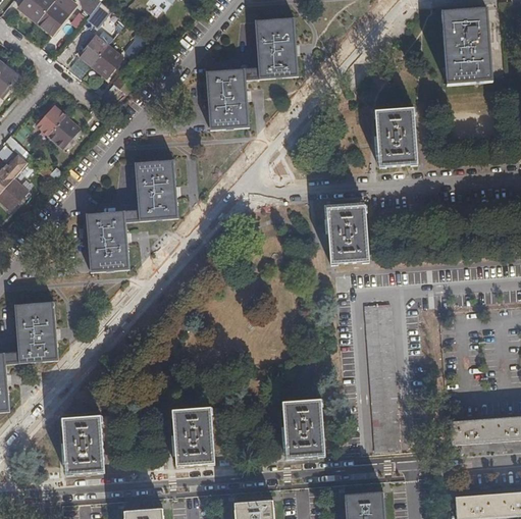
[(36,20),(52,0),(23,0),(18,6),(36,20)]
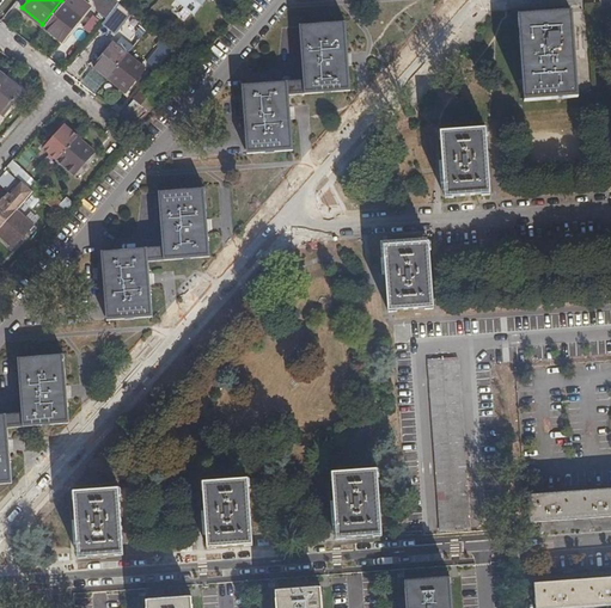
[(86,6),(79,0),(61,0),(42,24),(60,38),(86,6)]
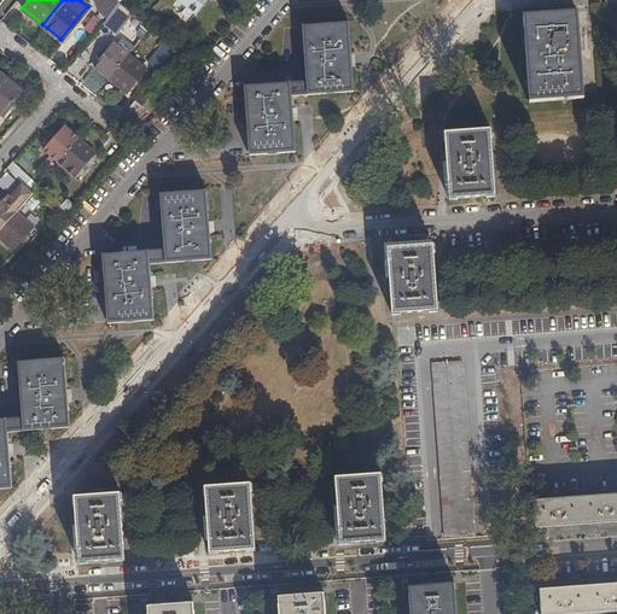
[(105,16),(117,0),(98,0),(97,1),(97,3),(97,7),(105,16)]
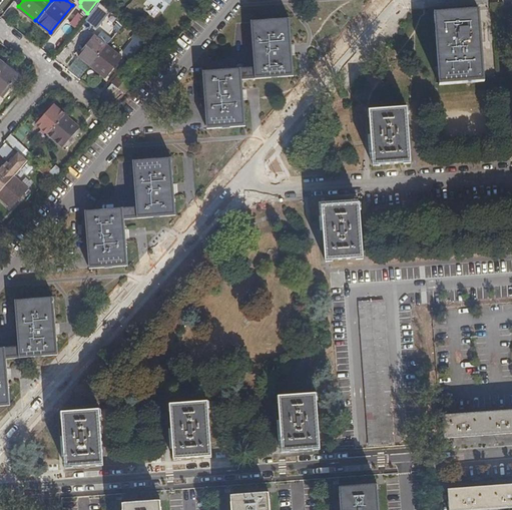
[(94,22),(107,6),(99,0),(97,0),(87,13),(86,15),(94,22)]
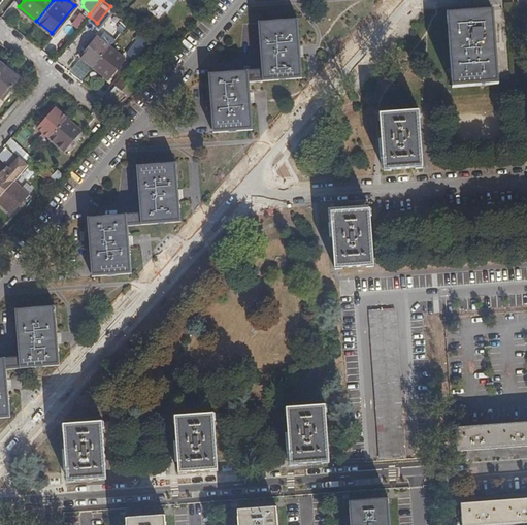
[(155,0),(166,9),(173,0),(155,0)]
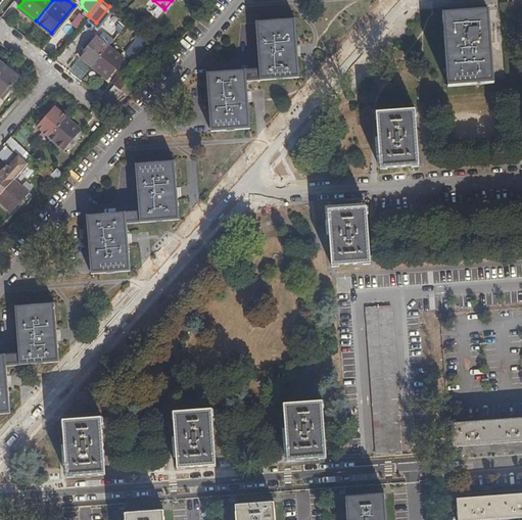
[(491,80),(487,8),(441,11),(446,83),(491,80)]
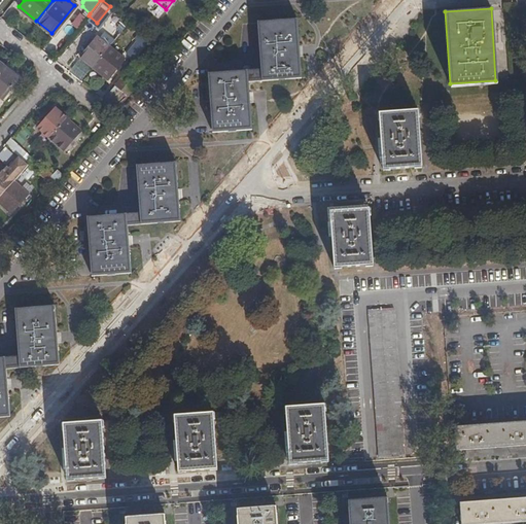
[(257,21),(260,68),(260,78),(300,75),(295,18),(257,21)]
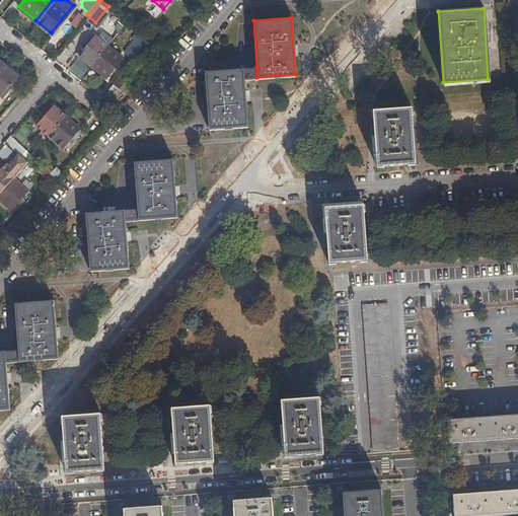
[(89,63),(106,43),(95,33),(78,54),(89,63)]
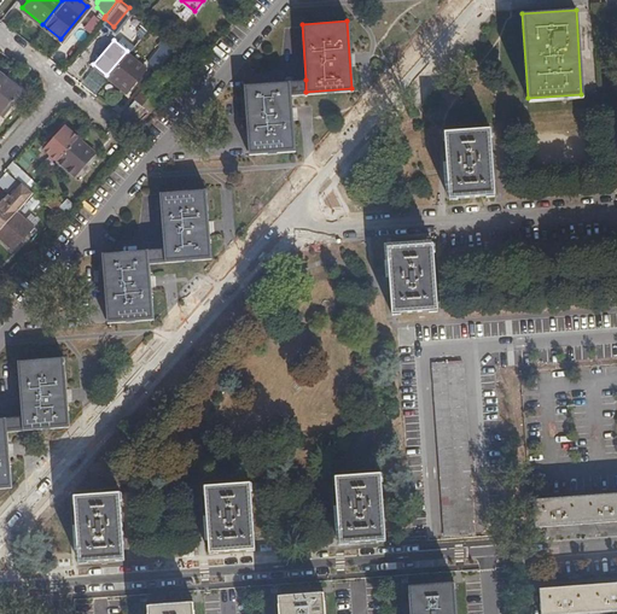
[(170,51),(163,45),(151,57),(159,64),(170,51)]
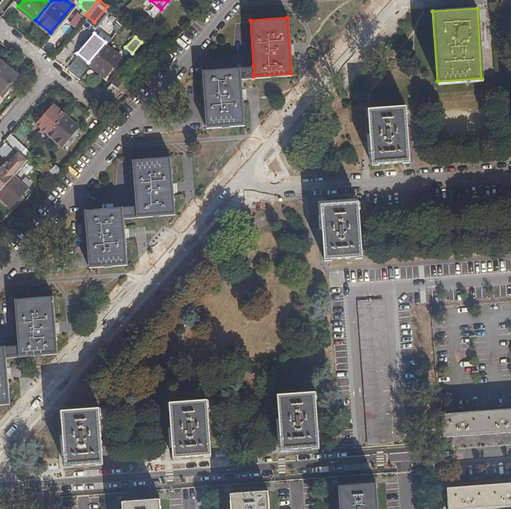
[(120,54),(105,42),(88,62),(103,75),(120,54)]
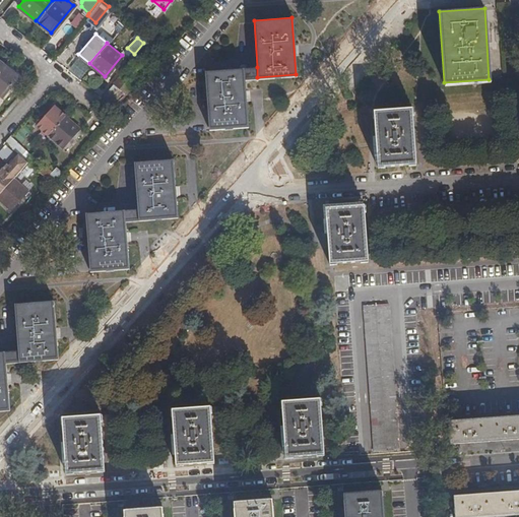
[(144,69),(132,59),(113,81),(125,91),(144,69)]
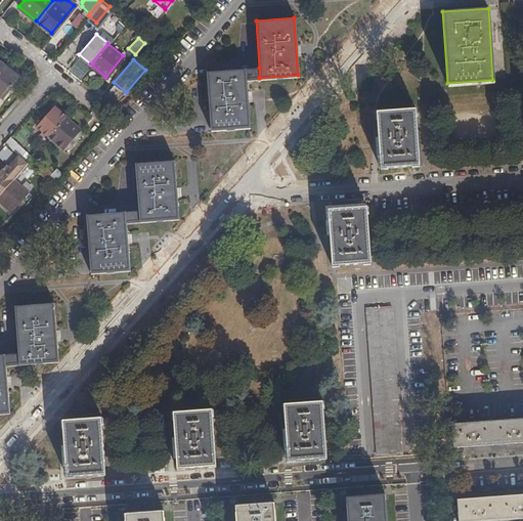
[(2,62),(0,66),(0,95),(1,96),(17,75),(2,62)]
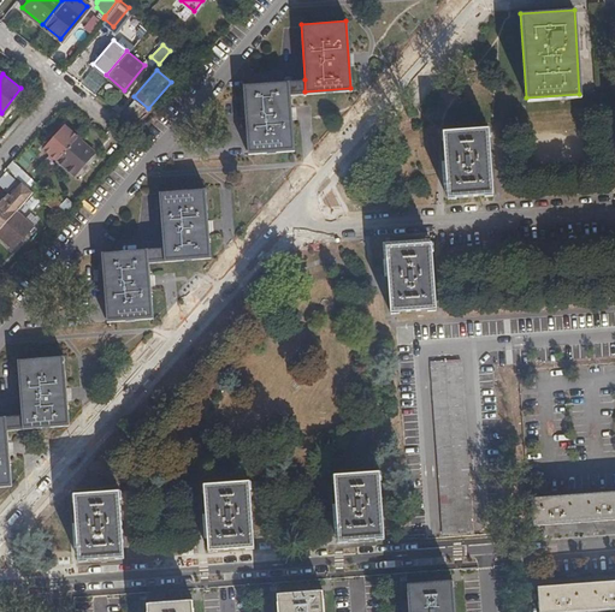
[(305,79),(288,81),(289,93),(305,91),(305,79)]
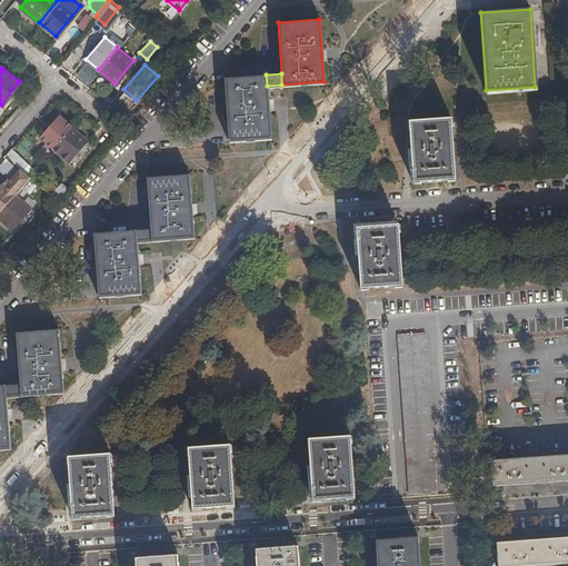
[(267,86),(266,75),(225,77),(228,139),(270,137),(267,86)]
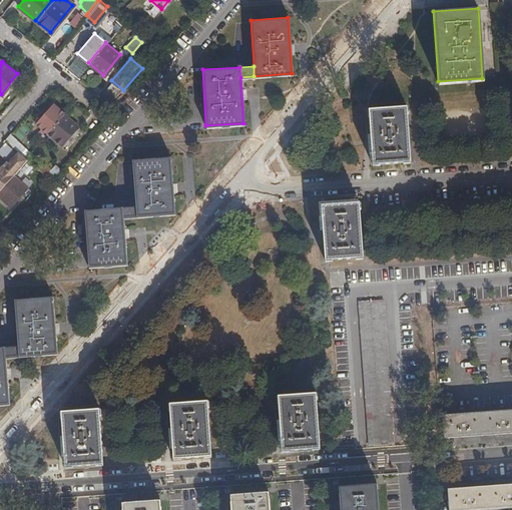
[(46,131),(64,112),(52,102),(34,121),(46,131)]
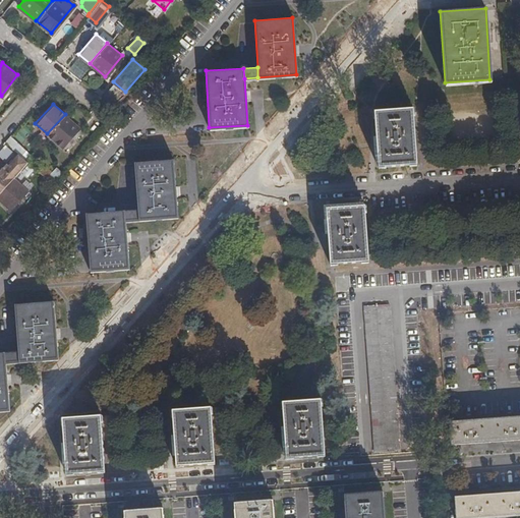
[(415,163),(411,107),(373,109),(378,165),(415,163)]
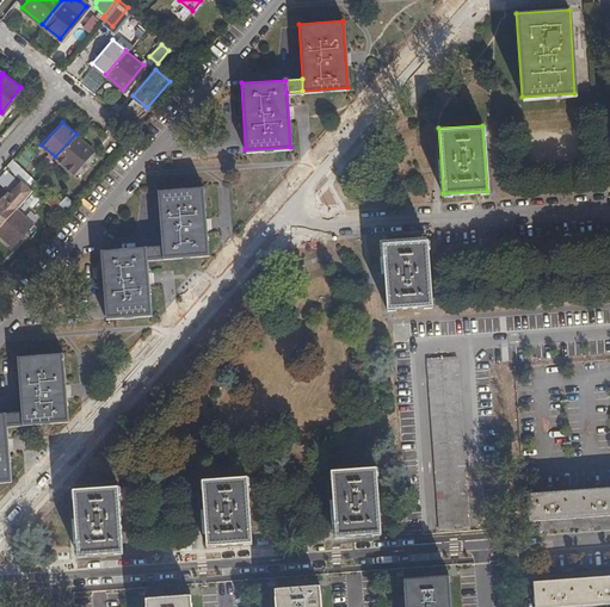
[(93,148),(76,134),(55,156),(72,171),(93,148)]
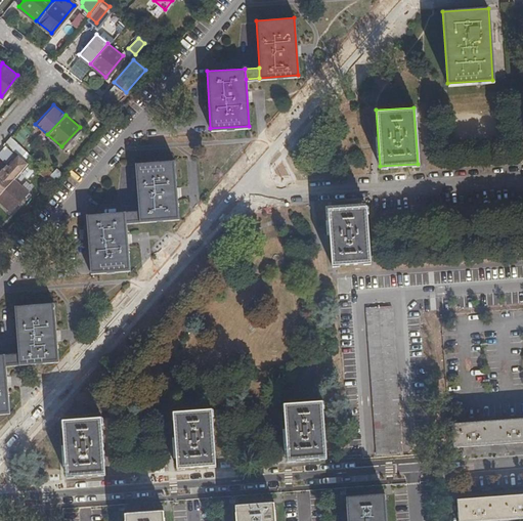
[(5,140),(12,146),(15,143),(8,136),(5,140)]
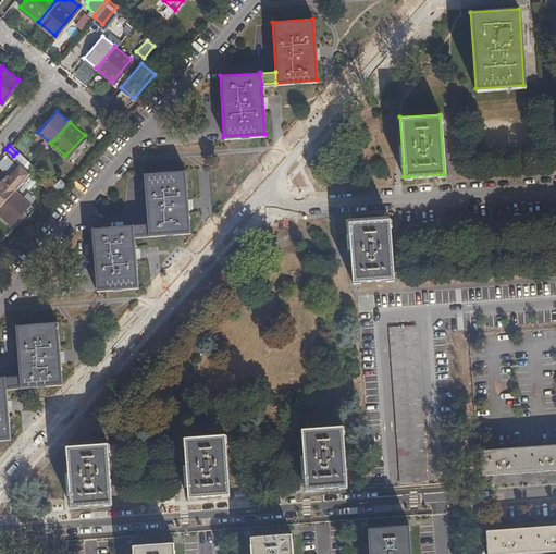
[(14,157),(19,161),(27,170),(33,163),(19,151),(16,152),(13,156),(14,157)]
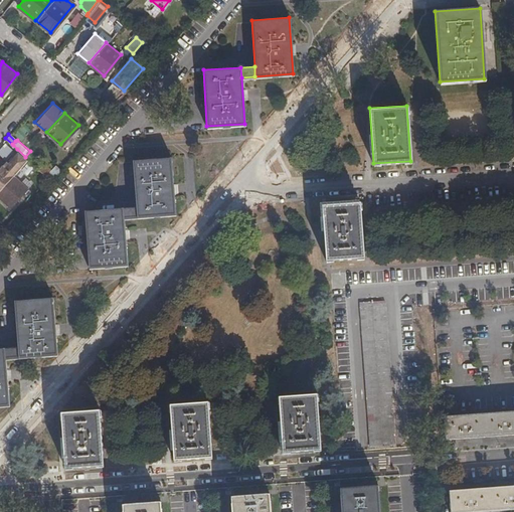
[(0,189),(13,175),(20,167),(26,160),(27,158),(25,157),(17,149),(4,164),(2,163),(0,165),(0,189)]
